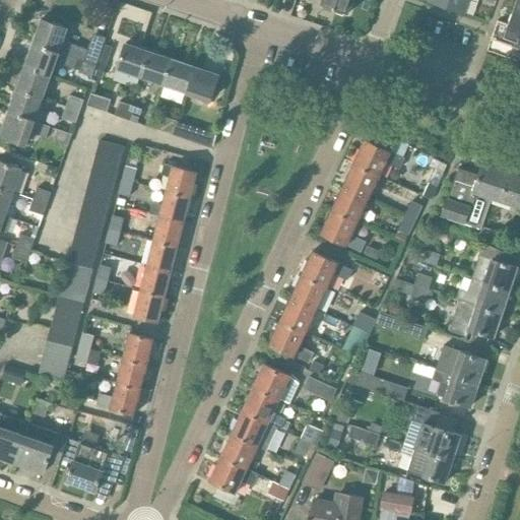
[(351,0),(321,0),(320,4),(347,13),(351,0)]
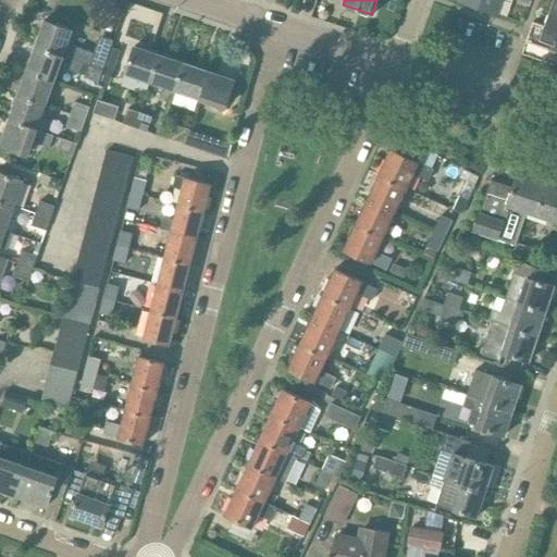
[(496,14),(500,0),(459,0),(460,1),(496,14)]
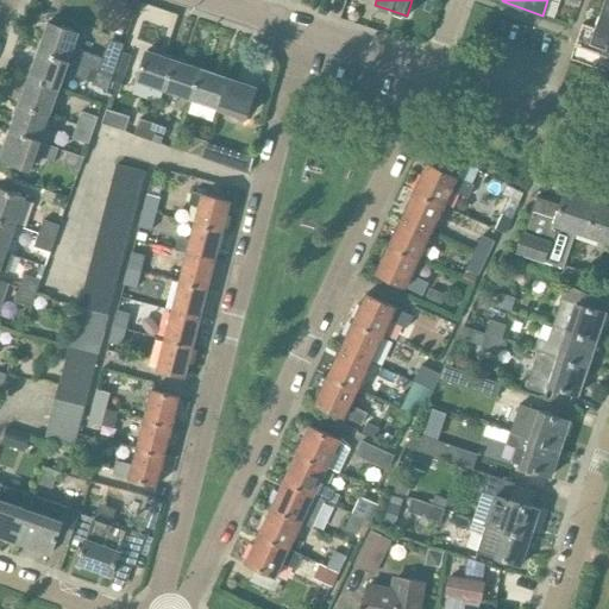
[(608,0),(604,0),(595,27),(583,24),(575,46),(608,57),(608,0)]
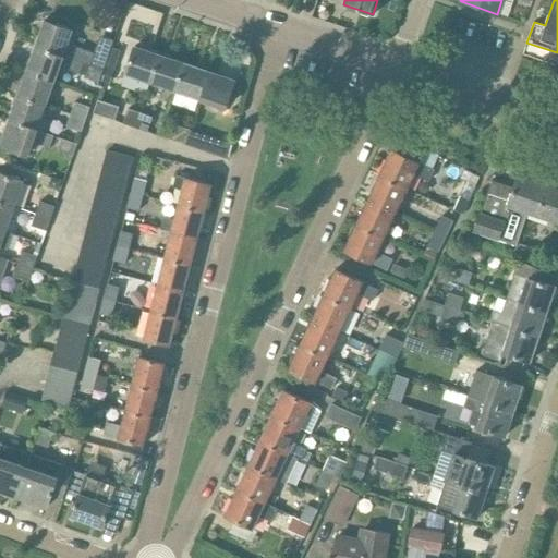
[(91,65),(102,70),(112,44),(99,38),(94,53),(67,44),(72,31),(45,21),(35,46),(83,62),(89,65),(91,65)]
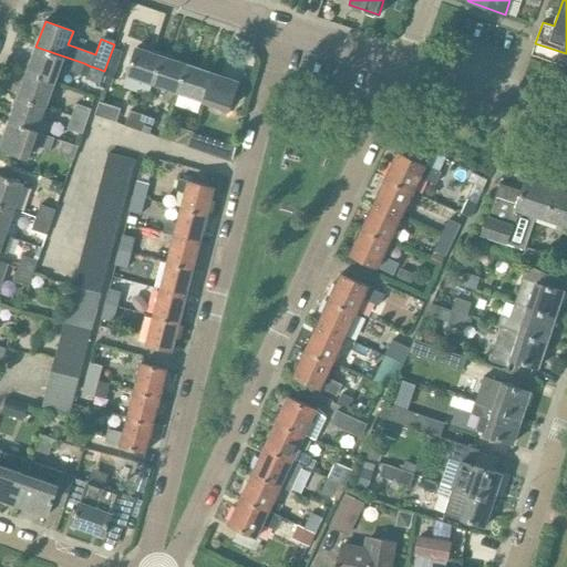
[(81,74),(84,64),(84,63),(35,47),(27,72),(55,82),(61,68),(81,74)]
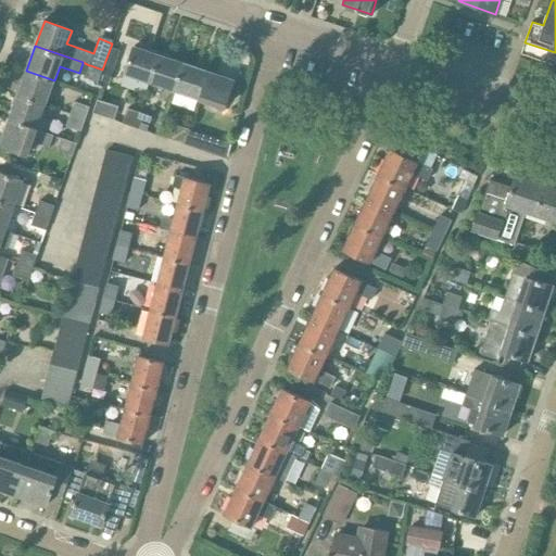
[(150,83),(160,54),(134,46),(124,73),(150,83)]
